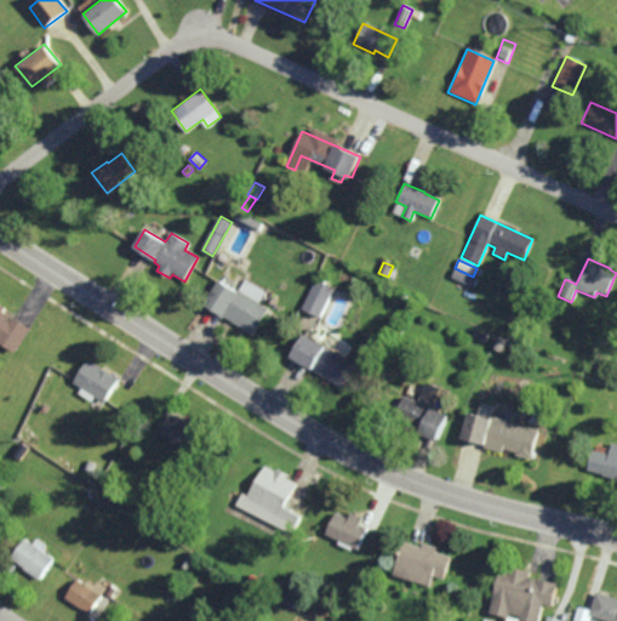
[(267,292),(260,303),(269,311),(253,336),(204,305),(220,280),(238,292),(246,279),(267,292)]
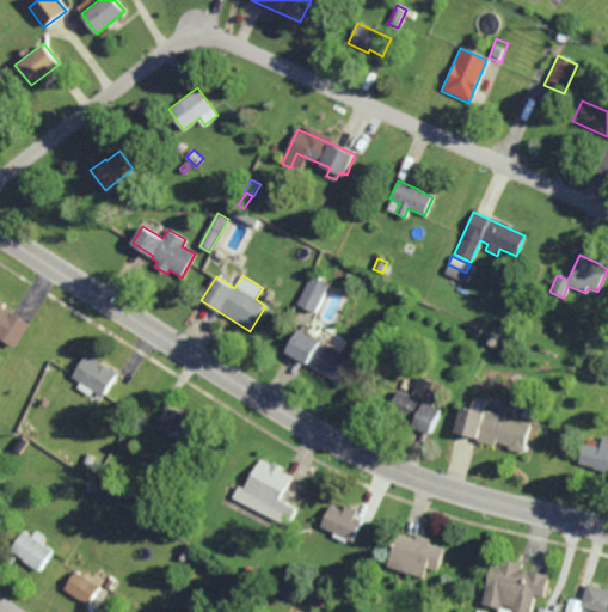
[(315,312),(298,304),(311,276),(329,285),(315,312)]
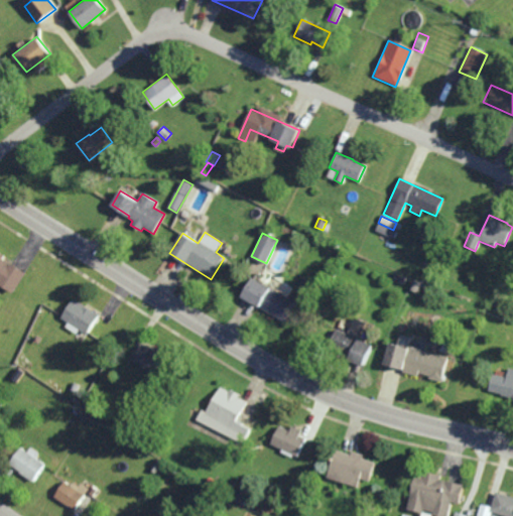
[(12,293),(0,285),(0,253),(4,256),(2,259),(25,273),(12,293)]
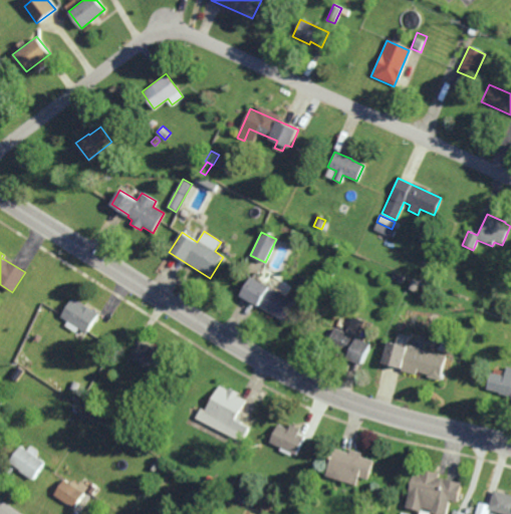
[(402,284),(392,279),(394,273),(405,278),(402,284)]
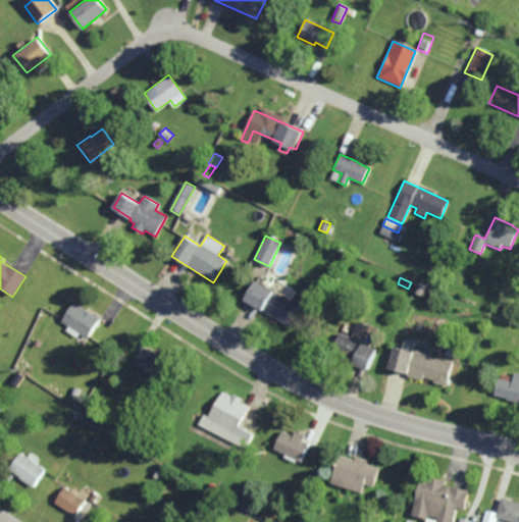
[(289,326),(246,300),(258,281),(300,307),(289,326)]
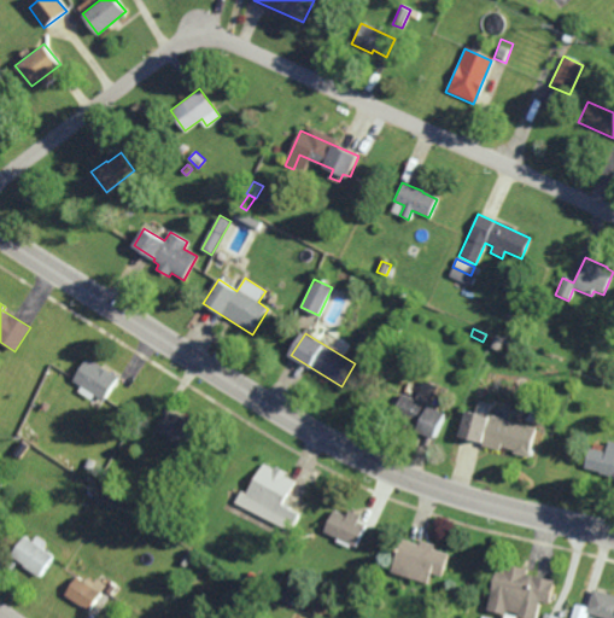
[(500,351),(490,347),(493,336),(504,340),(500,351)]
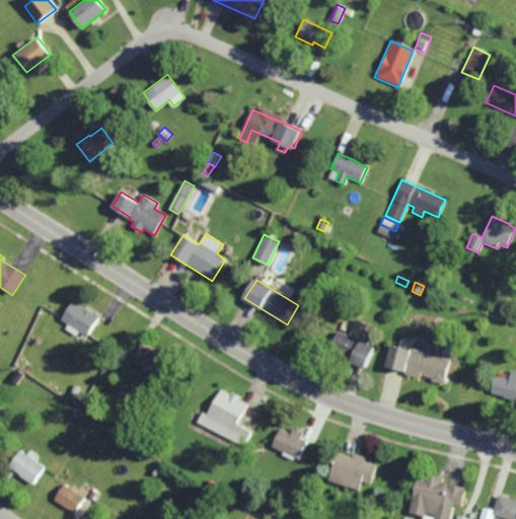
[(86,337),(61,320),(73,301),(98,317),(86,337)]
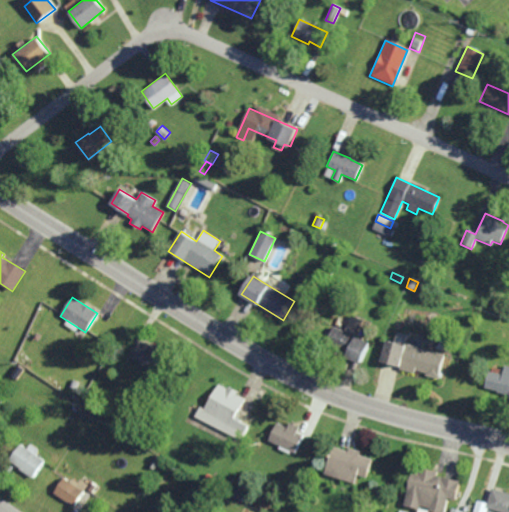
[(358,332),(347,327),(352,316),(363,321),(358,332)]
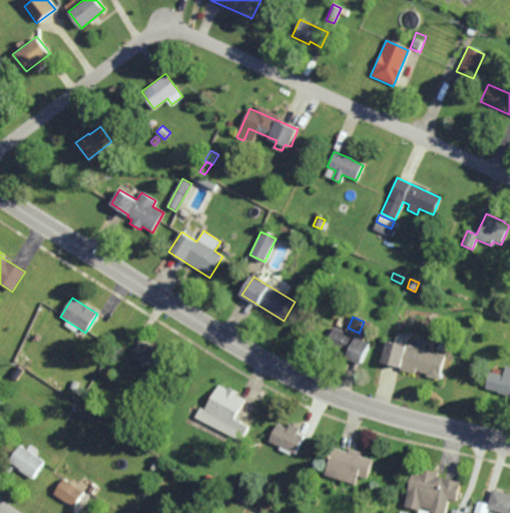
[(356,338),(357,337),(371,344),(361,365),(346,358),(347,357),(337,352),(338,350),(327,344),(327,343),(334,328),(356,338)]
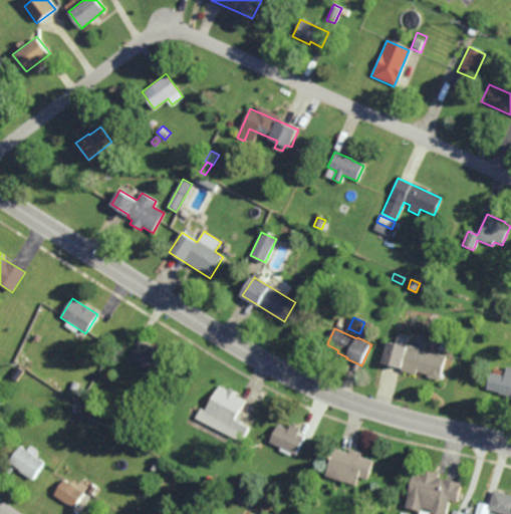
[(153,372),(131,358),(142,342),(163,355),(153,372)]
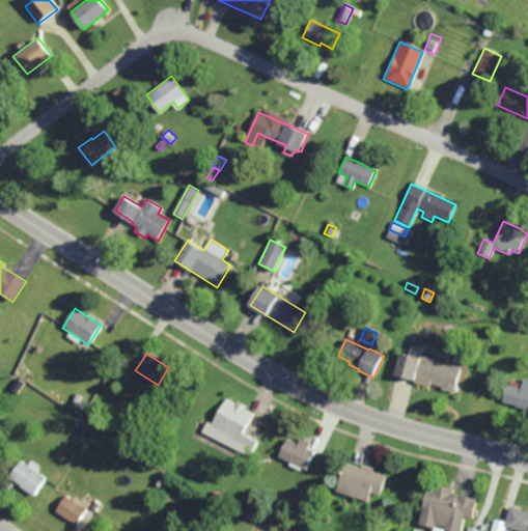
[(420,359),(420,357),(461,368),(454,393),(440,390),(441,387),(429,384),(428,388),(414,384),(414,381),(395,375),(401,354),(420,359)]
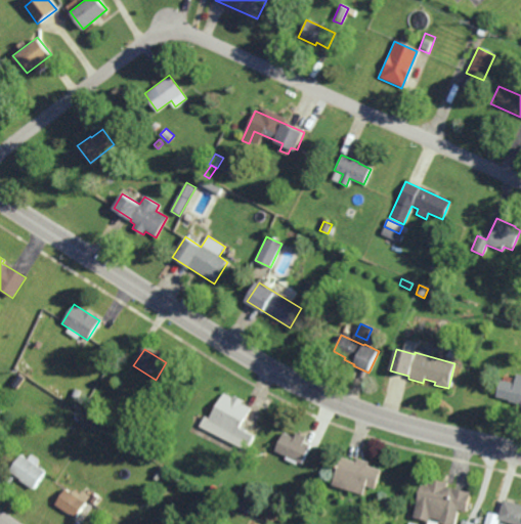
[(520,375),(520,404),(508,401),(508,400),(495,397),(500,380),(513,384),(515,374),(520,375)]
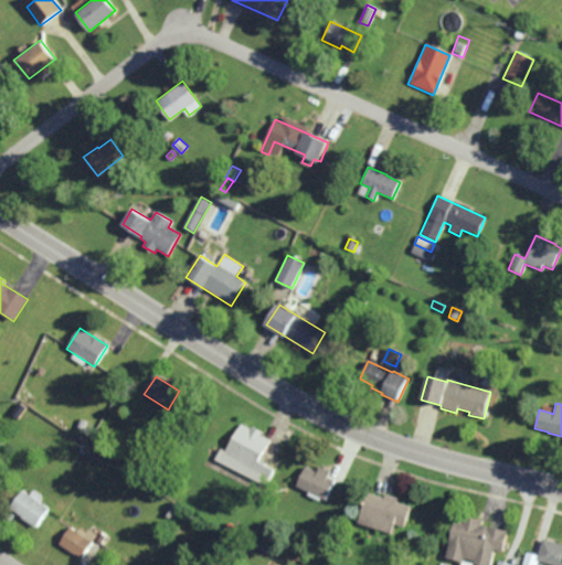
[(251,429),(252,427),(262,433),(261,436),(269,441),(254,469),(269,476),(263,487),(223,466),(230,456),(224,454),(241,424),(251,429)]
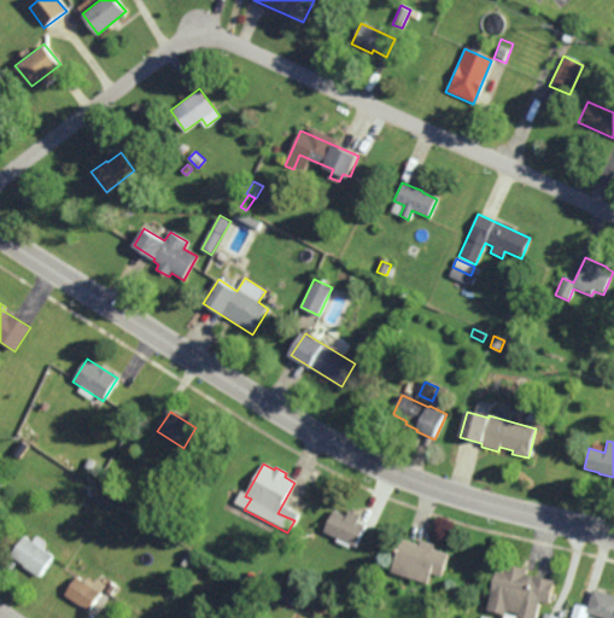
[(86,477),(80,473),(85,465),(92,468),(86,477)]
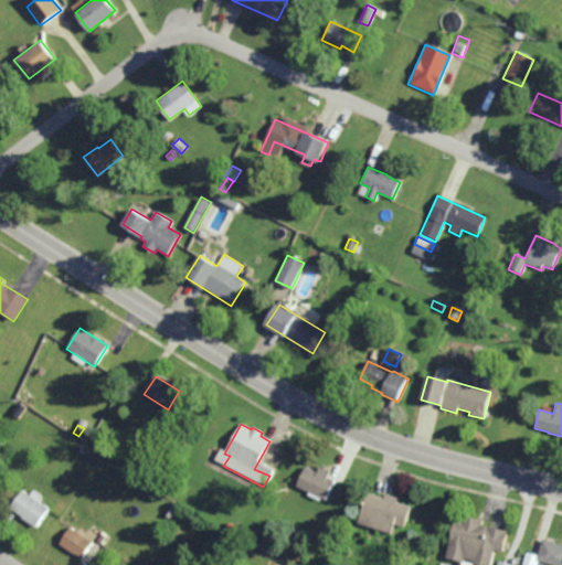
[(335,481),(326,500),(296,486),(306,467),(335,481)]
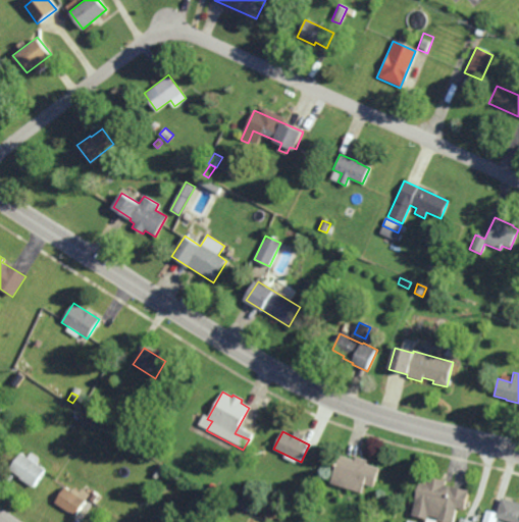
[(28,459),(30,454),(38,459),(35,464),(44,470),(32,488),(17,479),(18,477),(7,471),(19,453),(28,459)]
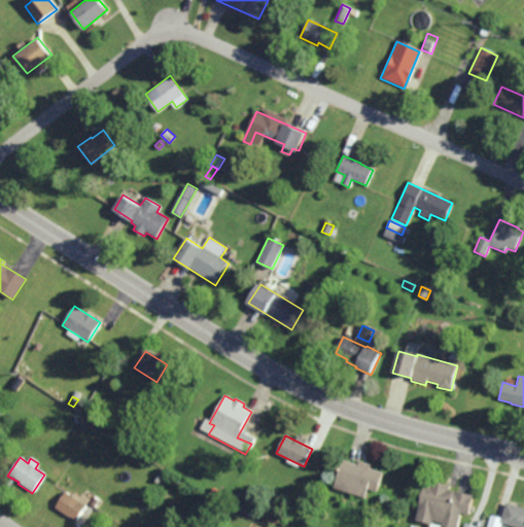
[(357,465),(358,461),(371,465),(370,469),(382,473),(377,492),(368,489),(364,499),(333,488),(342,460),(357,465)]
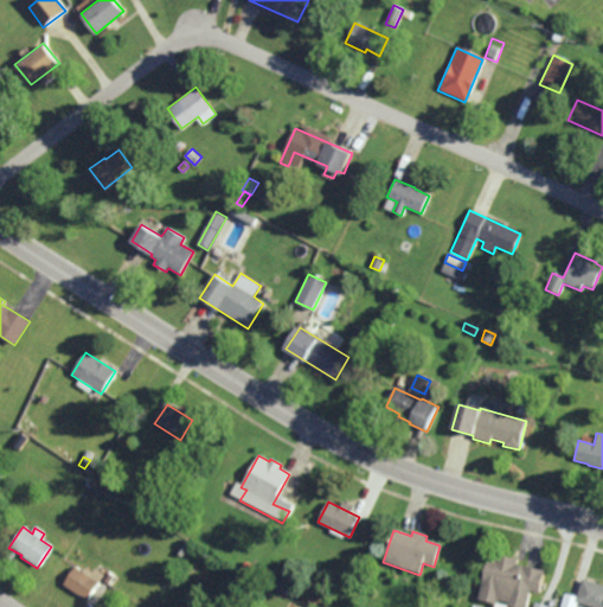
[(181,557),(175,553),(181,543),(187,548),(181,557)]
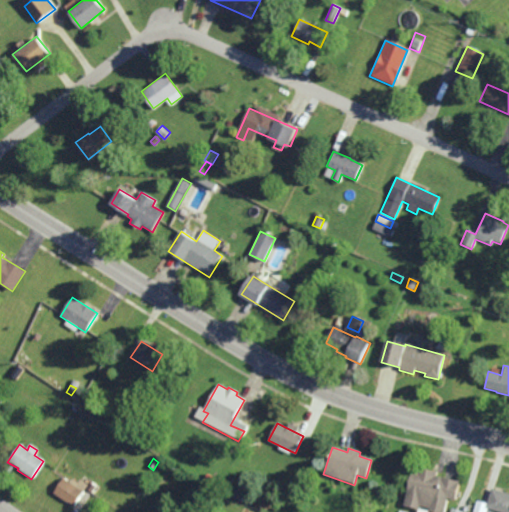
[(435,476),(460,482),(456,501),(448,499),(444,511),(429,511),(429,509),(420,507),(420,510),(403,507),(411,471),(418,472),(418,468),(436,472),(435,476)]
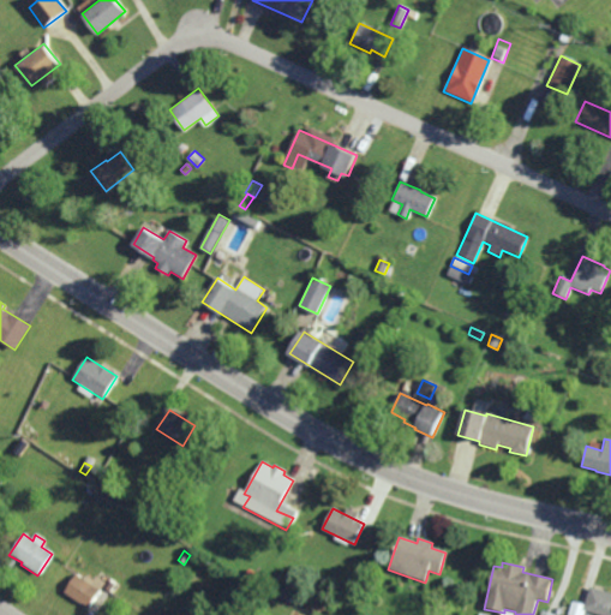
[(193,584),(187,580),(195,568),(201,572),(193,584)]
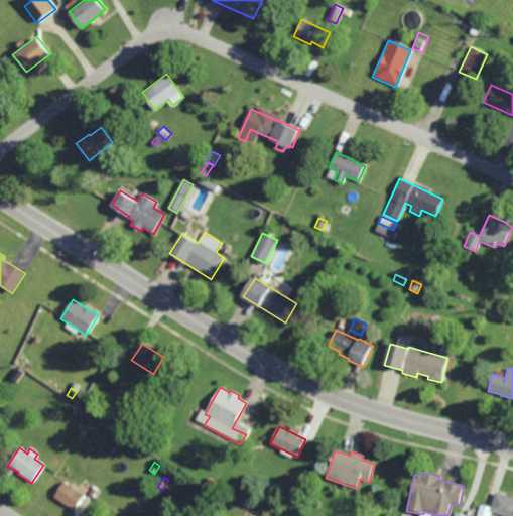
[(70,487),(73,483),(79,487),(81,484),(88,489),(74,510),(69,507),(68,508),(65,505),(53,497),(63,483),(70,487)]
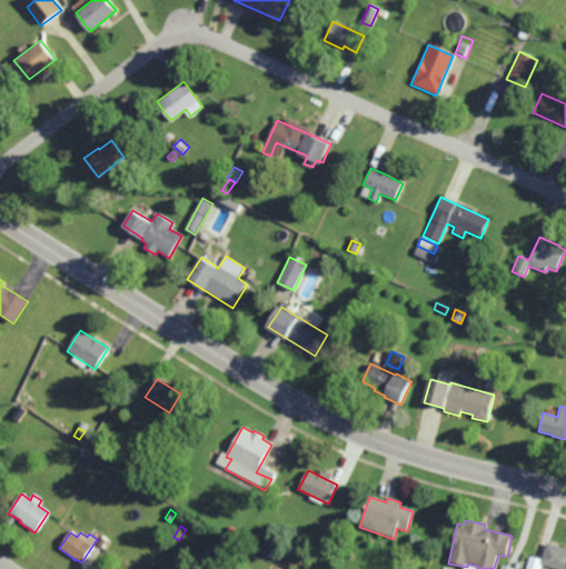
[(100,548),(96,545),(100,538),(105,540),(100,548)]
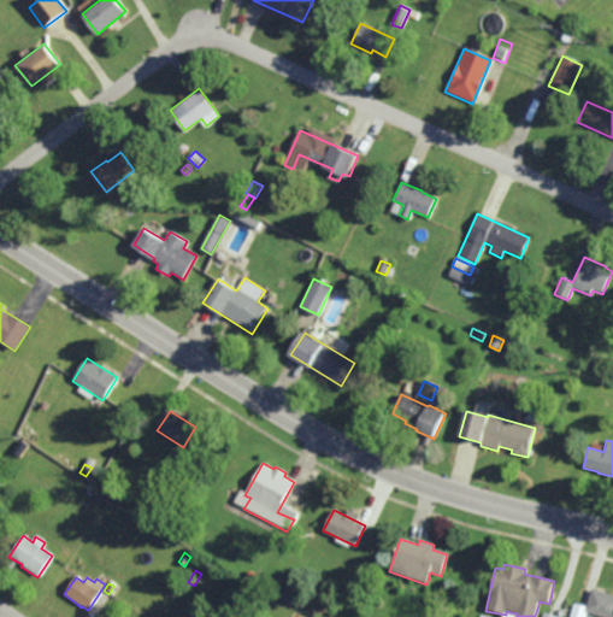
[(612,616),(600,616),(587,613),(585,616),(569,616),(573,604),(585,607),(591,589),(612,595),(612,616)]
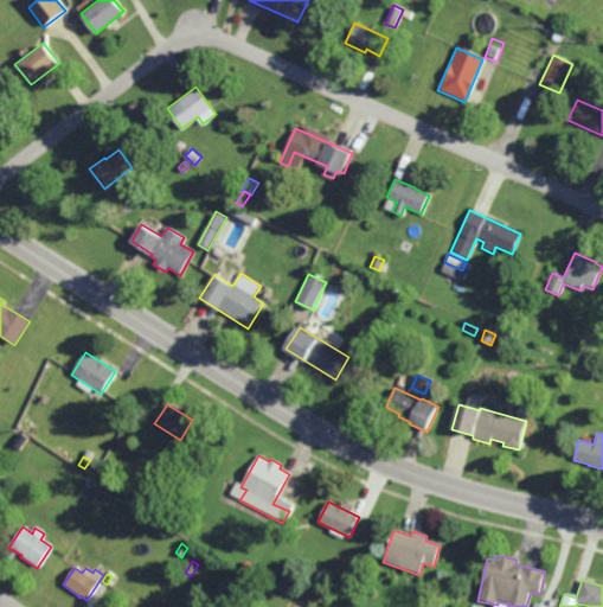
[(286,595),(271,589),(275,581),(289,586),(286,595)]
